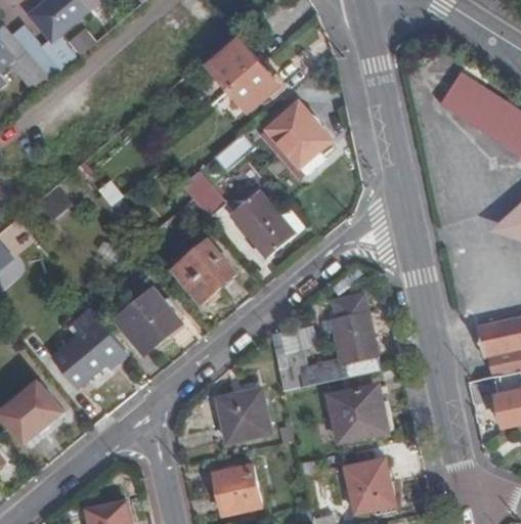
[(53,56),(62,67),(77,54),(59,34),(99,0),(47,0),(29,15),(50,41),(44,45),(53,56)]
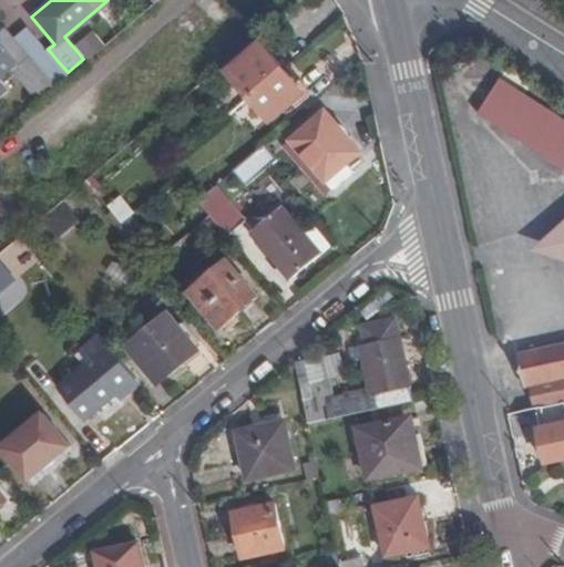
[(0,72),(16,59),(23,68),(20,71),(30,84),(32,83),(44,73),(12,33),(3,23),(0,27),(0,72)]
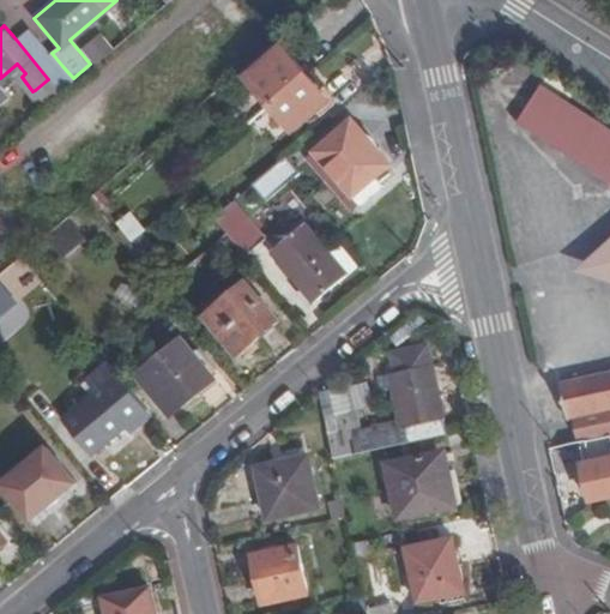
[(28,26),(13,36),(48,79),(62,66),(52,53),(28,26)]
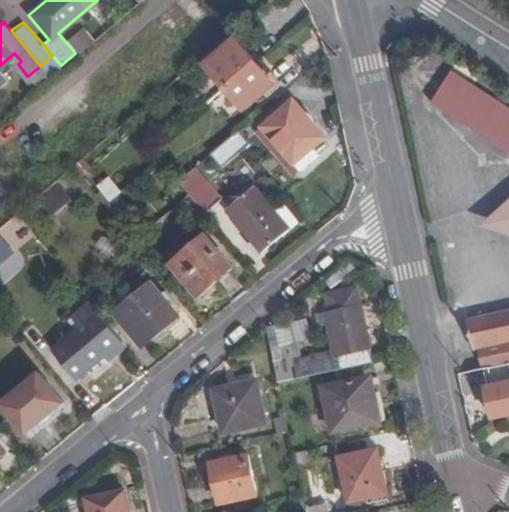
[(82,26),(66,40),(78,54),(95,41),(82,26)]
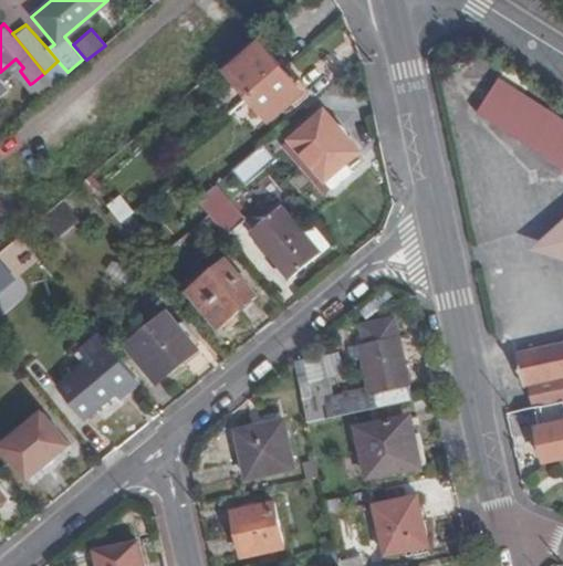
[(228,70),(250,94),(281,66),(259,43),(228,70)]
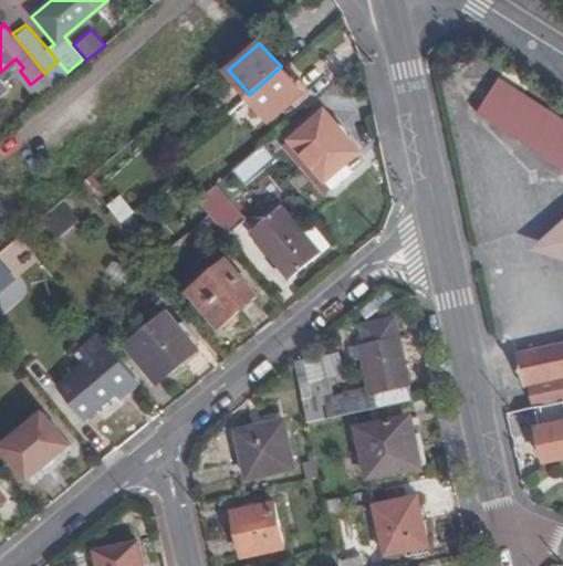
[(58,61),(44,73),(53,84),(68,72),(58,61)]
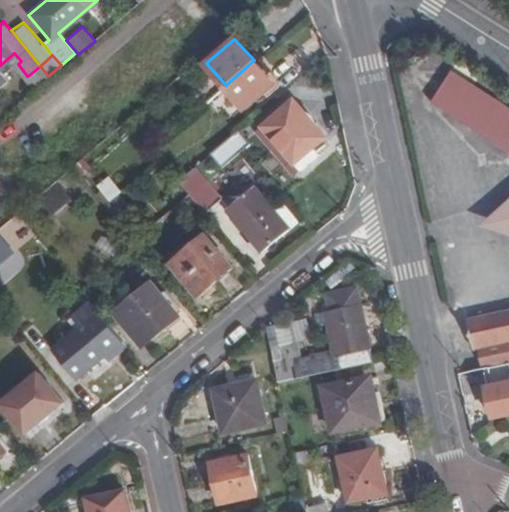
[(274,83),(254,60),(226,85),(246,108),(274,83)]
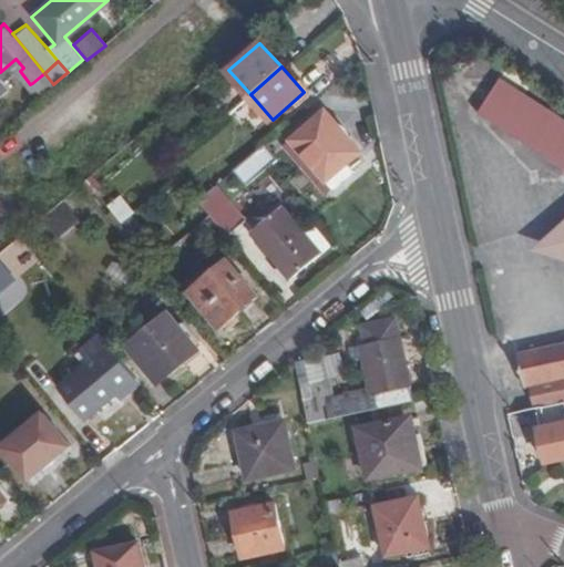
[(504,69),(495,81),(520,96),(527,84),(504,69)]
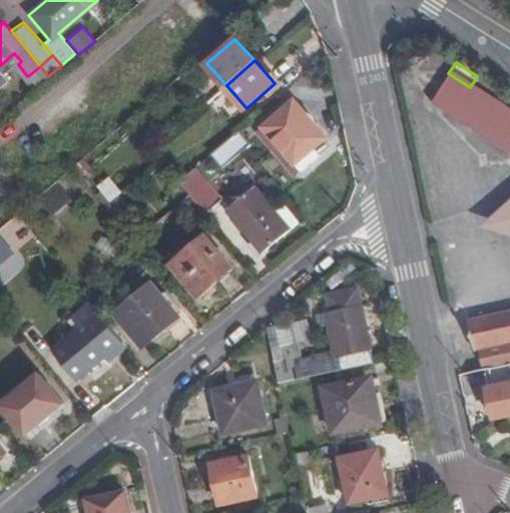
[(29,75),(37,85),(48,76),(40,66),(29,75)]
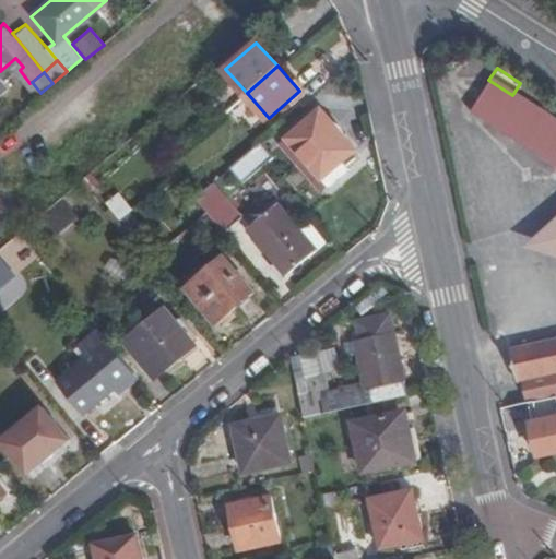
[(555,125),(487,81),(465,114),(555,173),(555,125)]
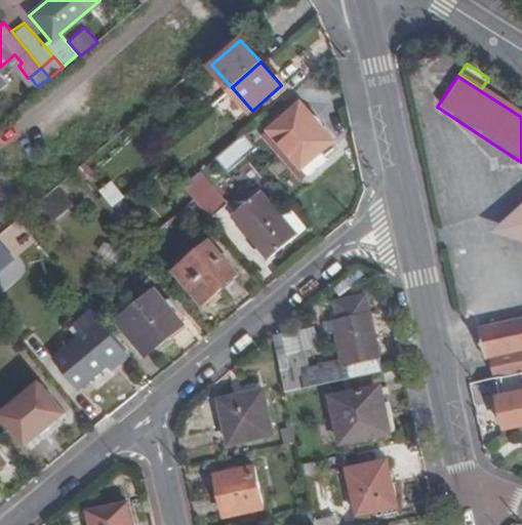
[(334,138),(303,103),(272,130),(303,165),(334,138)]
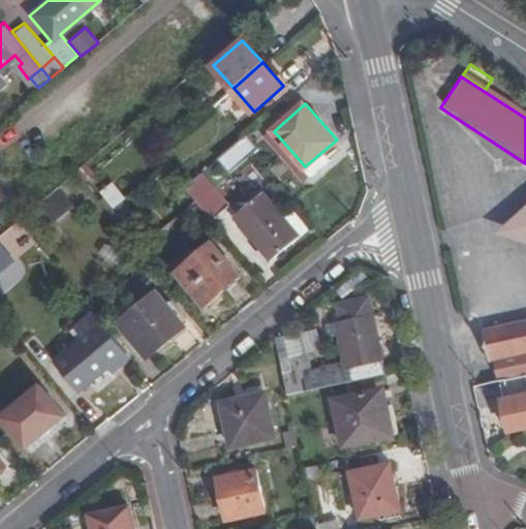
[(258,148),(248,134),(243,138),(253,152),(258,148)]
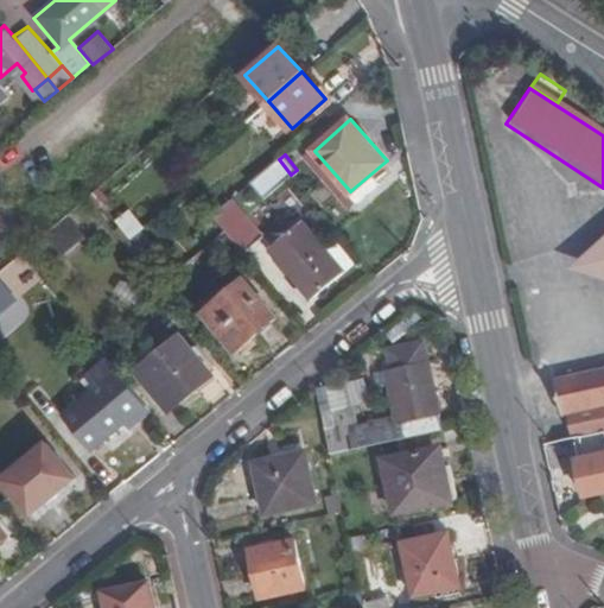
[(279,159),(252,182),(264,197),(291,175),(279,159)]
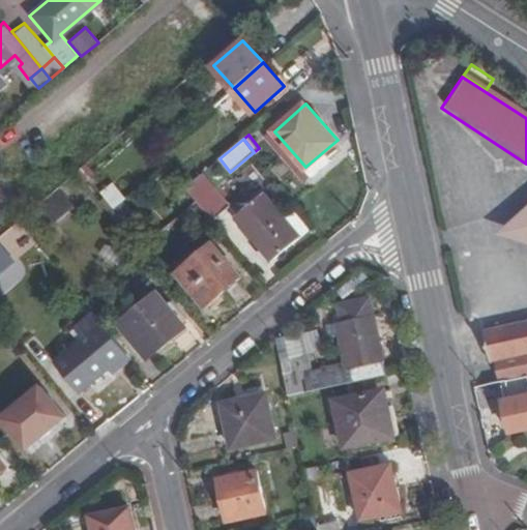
[(214,185),(204,172),(185,187),(196,200),(214,185)]
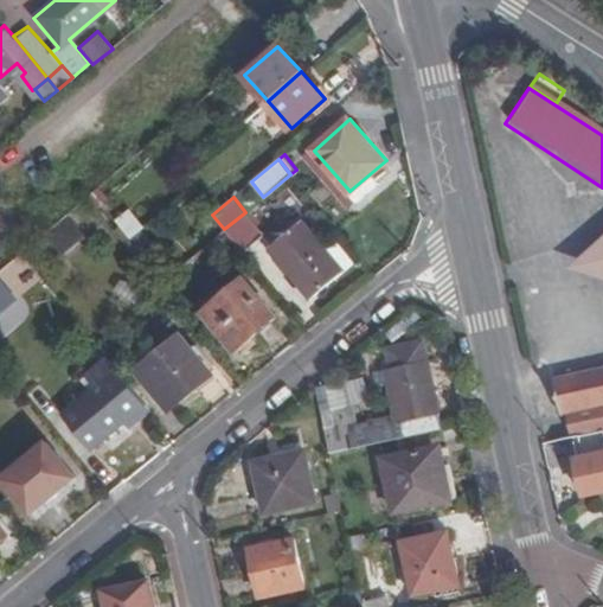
[(261,232),(245,212),(224,229),(242,249),(261,232)]
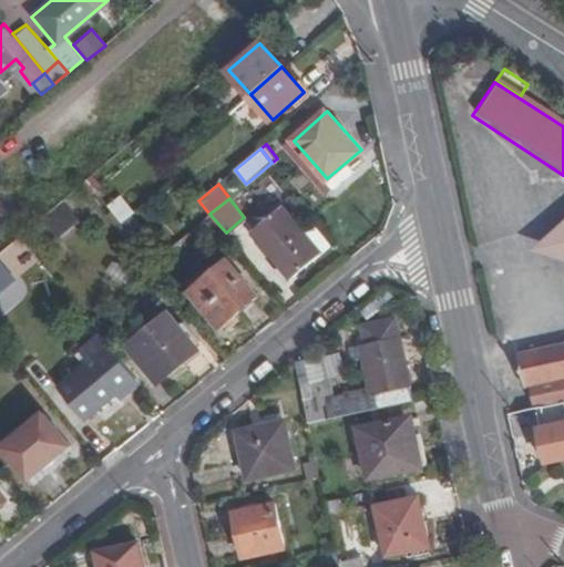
[(65,204),(45,219),(58,235),(78,218),(65,204)]
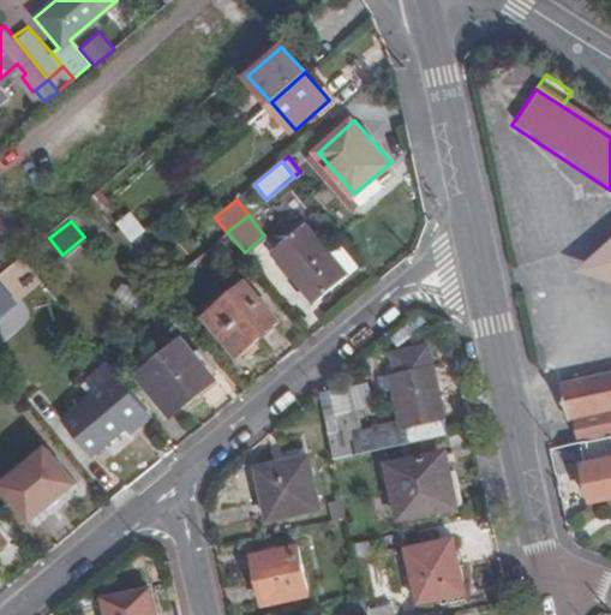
[(307,226),(276,254),(317,302),(349,275),(307,226)]
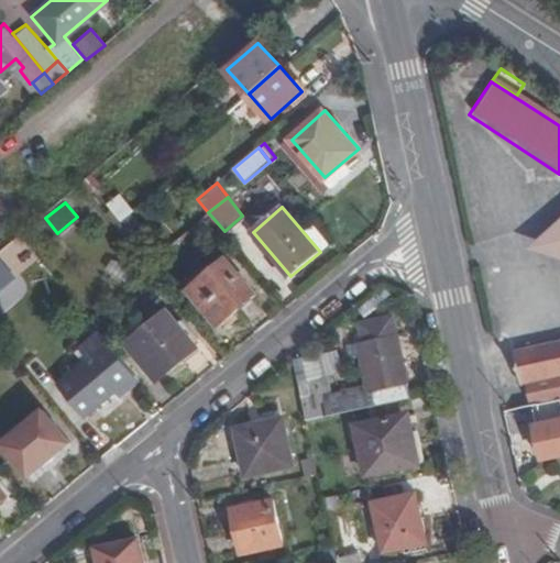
[(145,232),(131,213),(117,225),(132,244),(145,232)]
